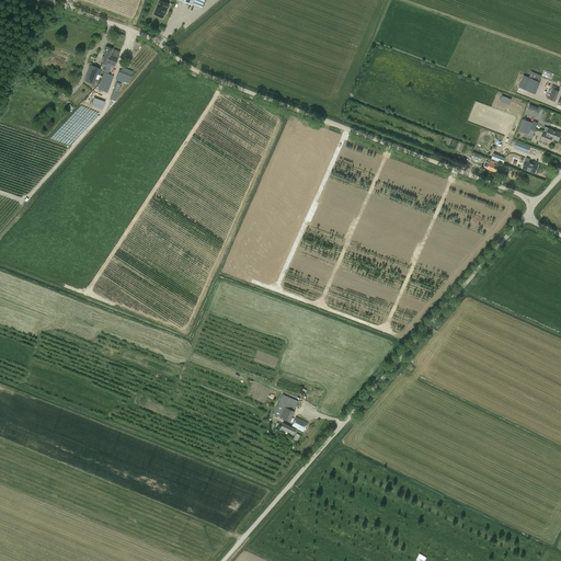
[(169,4),(160,1),(155,15),(162,19),(169,4)]
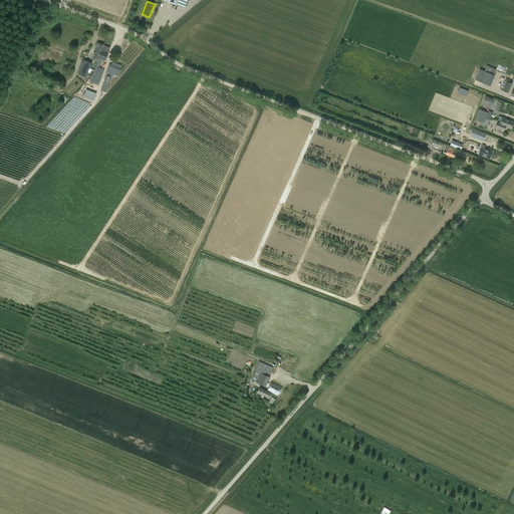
[(96,62),(97,62),(101,50),(103,45),(97,43),(95,48),(97,48),(93,58),(91,63),(83,60),(82,60),(77,73),(77,74),(85,77),(87,72),(90,73),(91,69),(94,61),(96,62)]
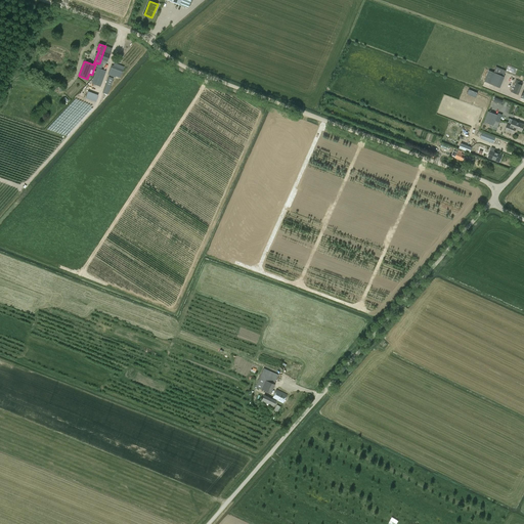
[(99,63),(97,68),(91,84),(100,87),(106,71),(101,69),(103,63),(105,64),(106,61),(106,62),(110,54),(108,53),(111,48),(105,46),(103,52),(103,51),(99,63)]
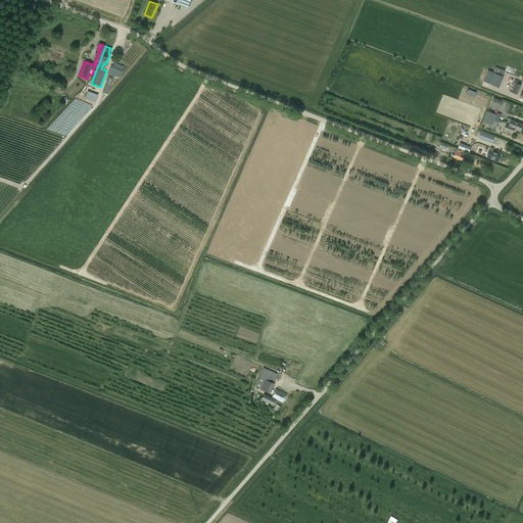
[(114,78),(115,78),(119,79),(119,78),(120,78),(124,66),(114,62),(112,65),(111,65),(107,75),(114,78)]
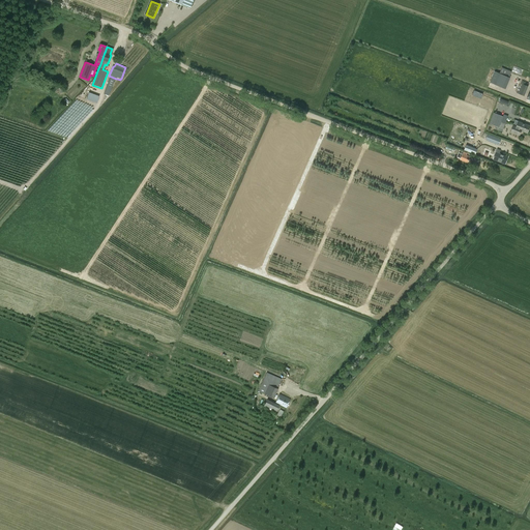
[(499,74),(494,71),(490,83),(505,89),(510,78),(509,78),(511,71),(502,67),(499,74)]
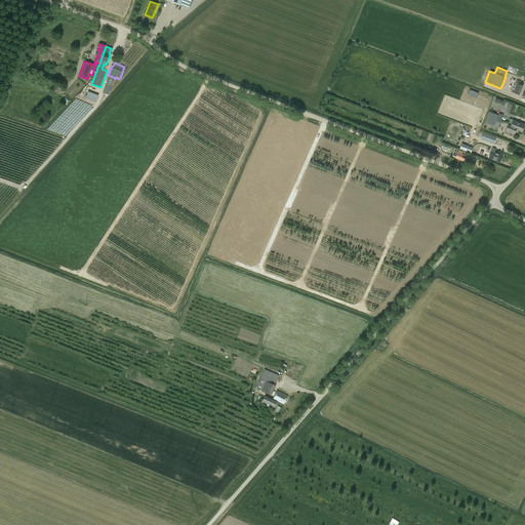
[(108,95),(114,79),(109,77),(103,93),(102,96),(107,97),(108,94),(108,95)]
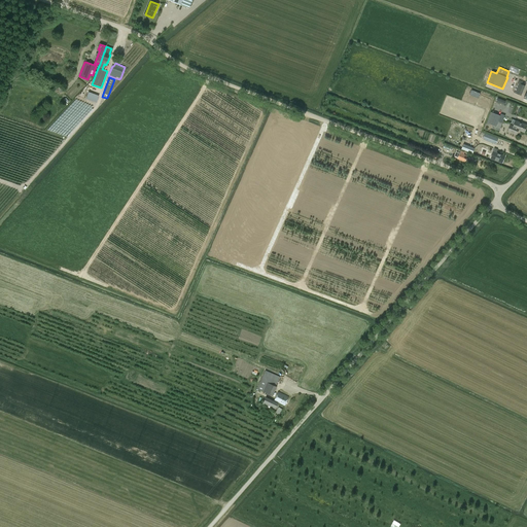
[(514,93),(516,94),(521,96),(525,86),(524,85),(525,83),(519,80),(514,93)]
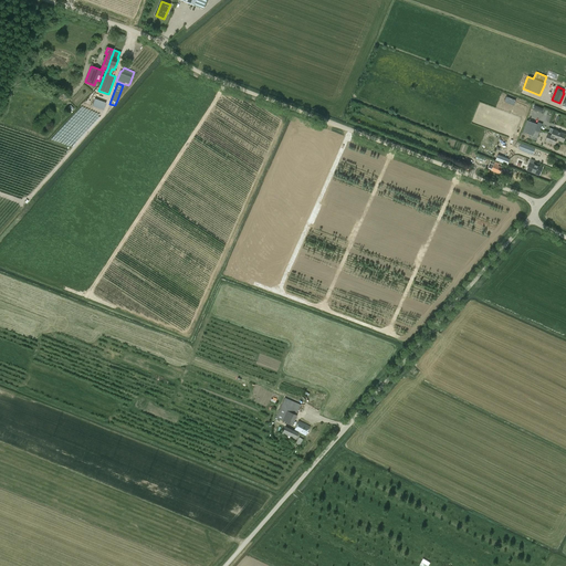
[(94,98),(92,106),(103,111),(106,103),(94,98)]
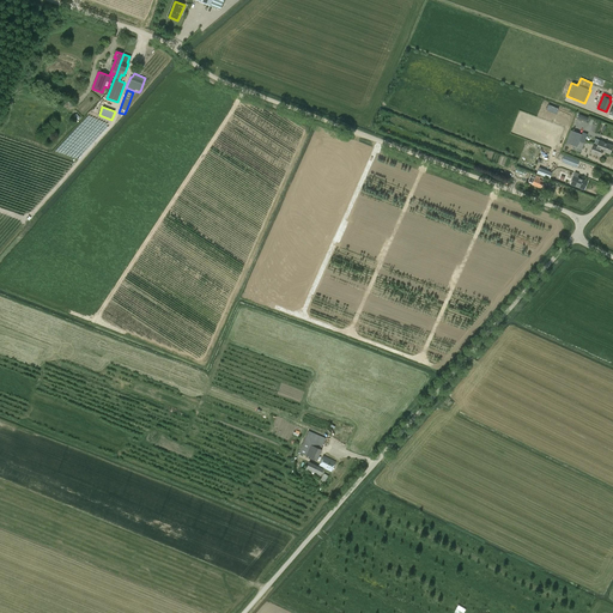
[(571,131),(569,137),(584,144),(587,137),(587,134),(583,133),(582,135),(571,131)]
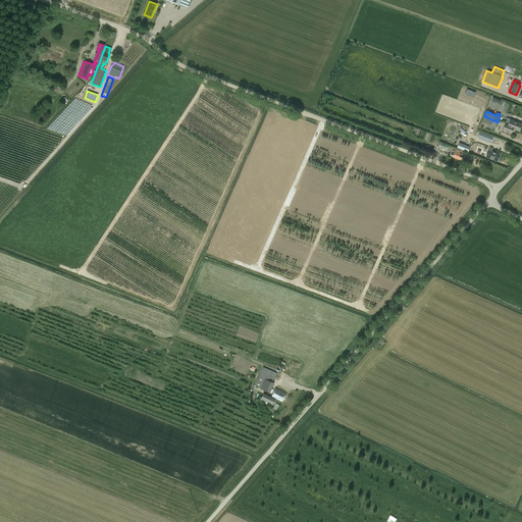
[(482,121),(482,122),(488,124),(487,127),(484,126),(483,131),(493,134),(498,122),(484,116),(482,121)]
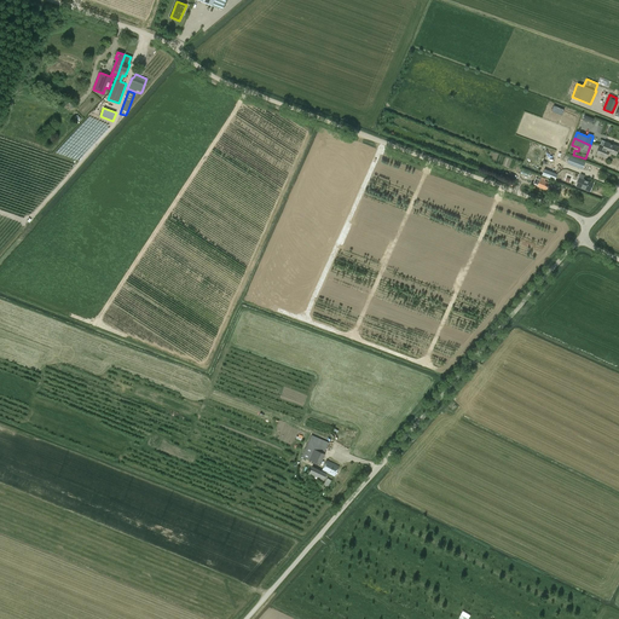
[(600,146),(607,150),(606,152),(608,152),(615,156),(618,146),(605,142),(603,146),(600,145),(600,146)]
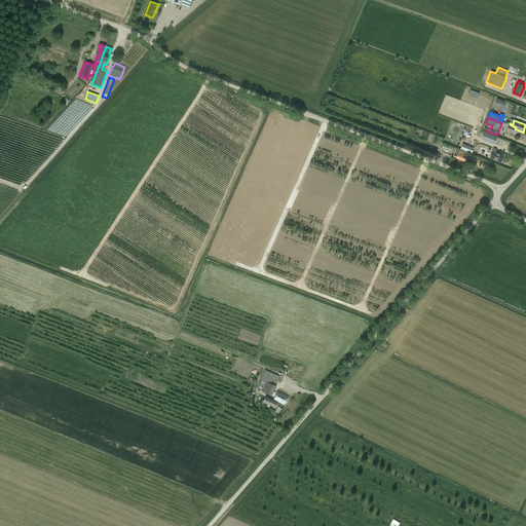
[(517,129),(515,129),(516,127),(510,124),(506,132),(516,135),(517,129)]
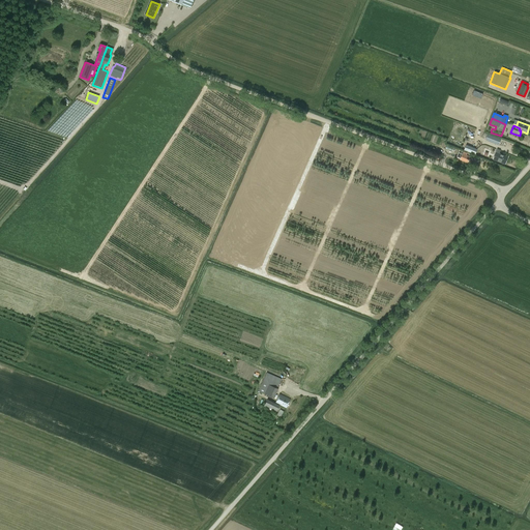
[(499,143),(501,139),(488,134),(487,138),(497,142),(497,144),(499,145),(499,143)]
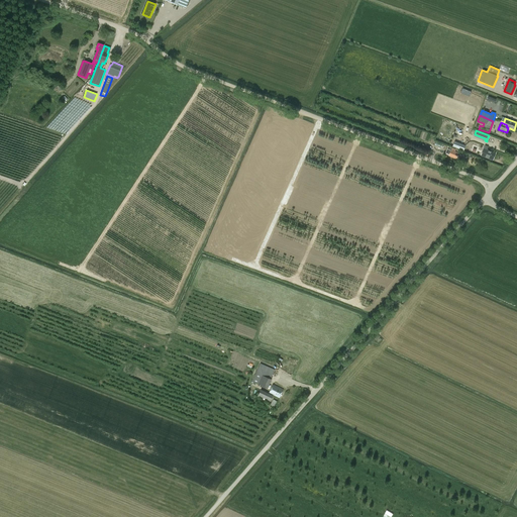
[(492,160),(495,152),(487,149),(488,147),(485,145),(481,156),(492,160)]
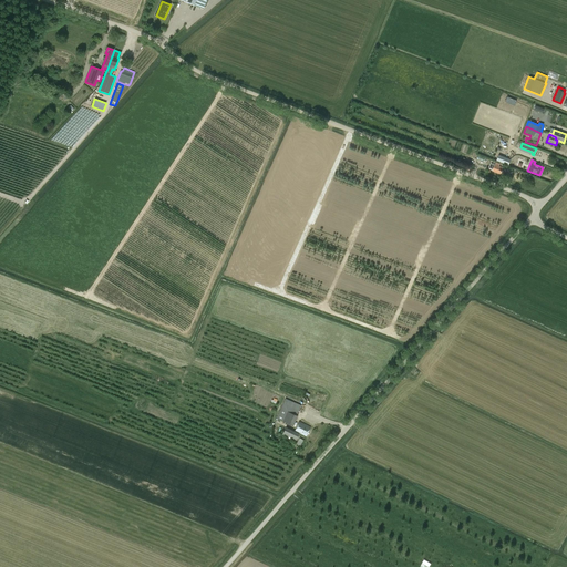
[(501,174),(503,167),(498,166),(500,164),(496,163),(495,165),(495,164),(492,171),(501,174)]
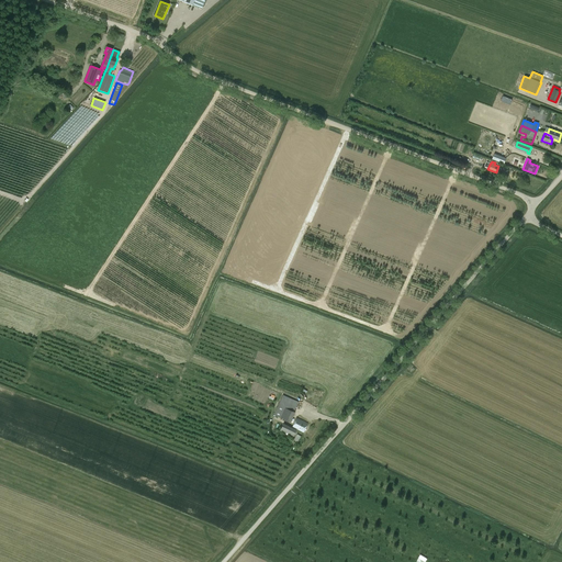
[(299,402),(283,395),(274,415),(281,418),(291,423),(295,413),(294,412),(299,402)]
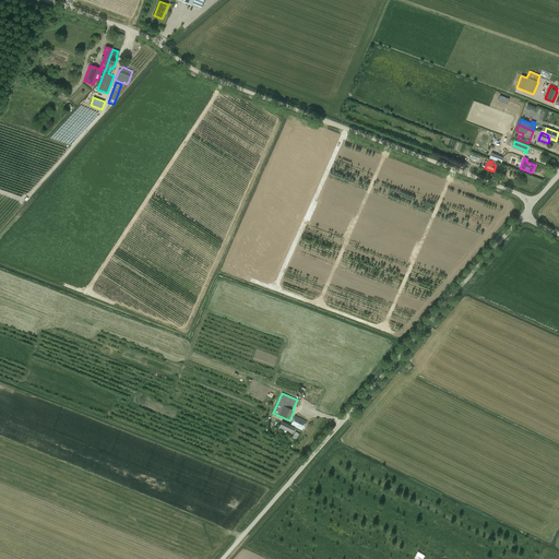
[(290,425),(302,430),(307,421),(295,416),(290,425)]
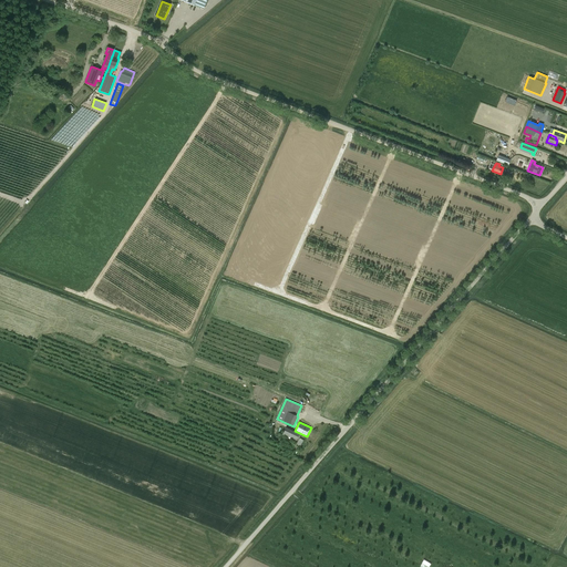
[(296,442),(299,434),(286,428),(282,426),(281,428),(278,426),(276,432),(282,435),(296,442)]
